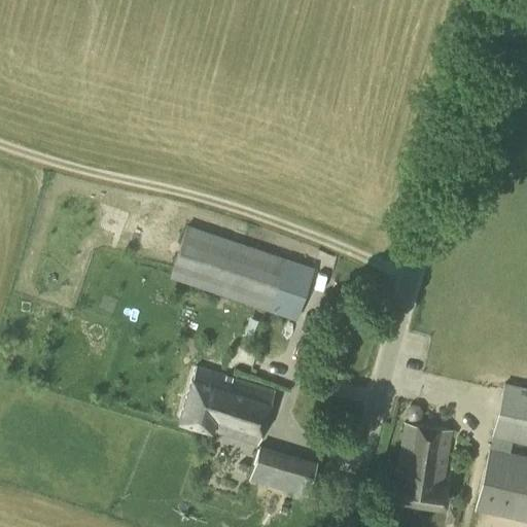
[(294,320),(313,268),(186,224),(169,277),(294,320)]
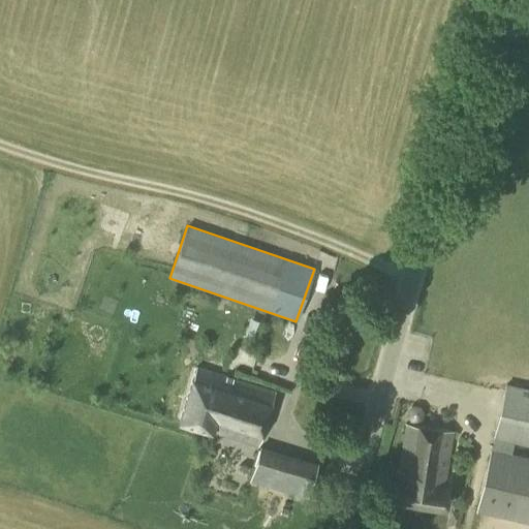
[(528,354),(527,354),(519,387),(505,383),(492,438),(494,438),(476,510),(528,522),(528,458),(511,454),(514,443),(528,446),(528,354)]
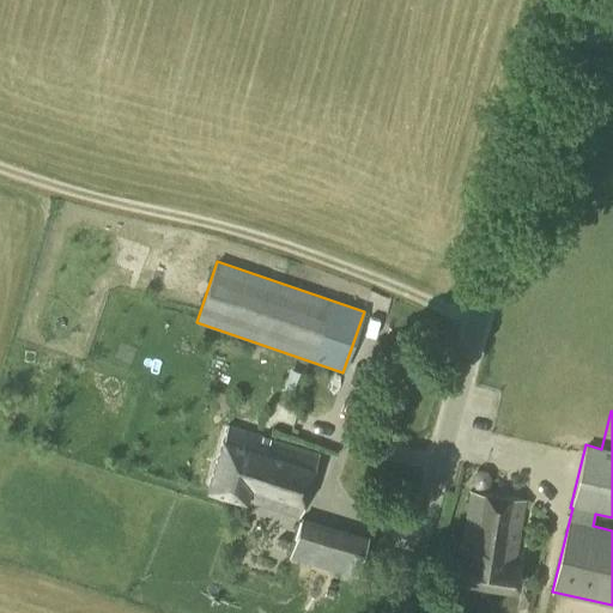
[(262,456),(267,439),(226,426),(207,489),(249,502),(256,480),(259,481),(265,461),(262,456)]
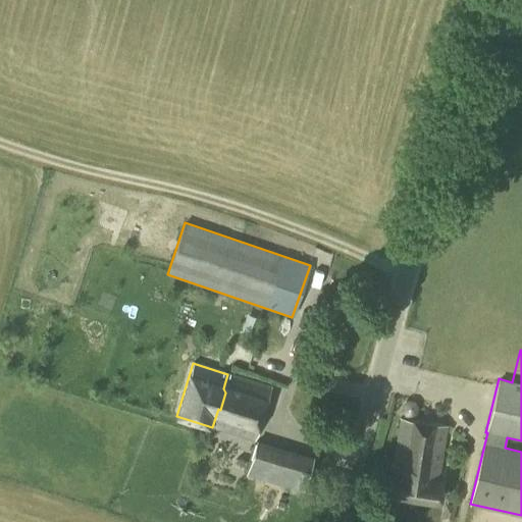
[(218,409),(212,427),(253,439),(270,386),(227,374),(223,388),(225,393),(220,410),(218,409)]
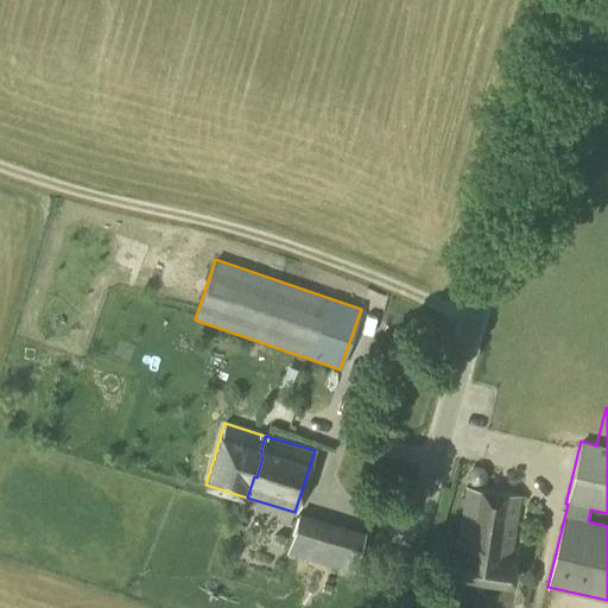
[(510,558),(520,498),(467,488),(455,551),(448,550),(444,574),(510,586),(514,559),(510,558)]
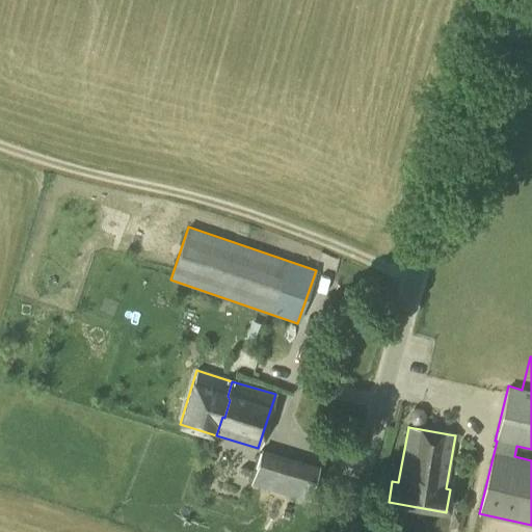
[(307,502),(316,470),(259,452),(248,484),(307,502)]
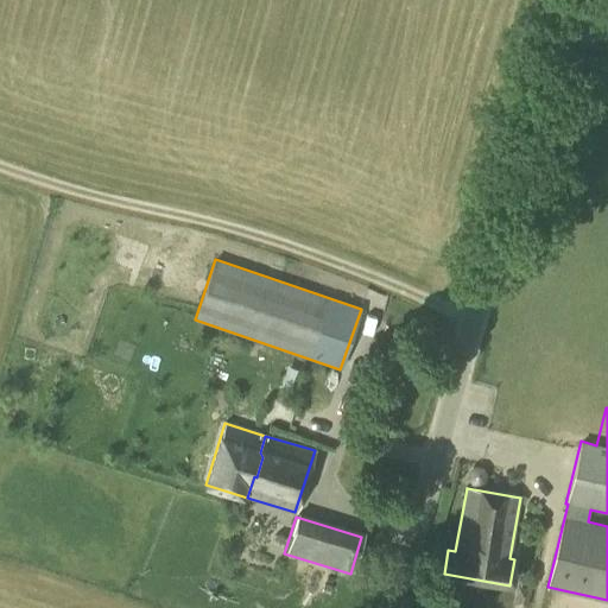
[(283,544),(285,537),(276,534),(274,542),(283,544)]
